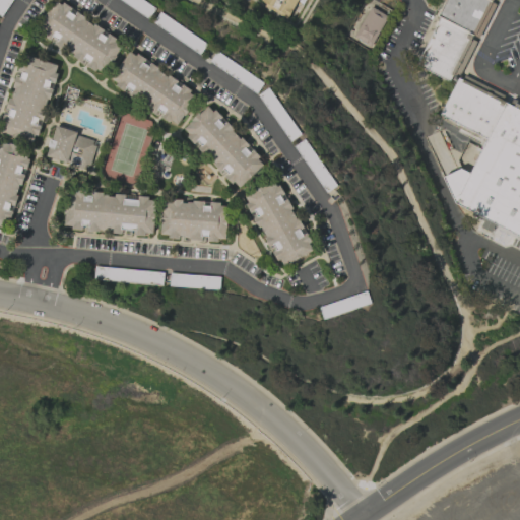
[(124,43),(55,0),(36,33),(105,74),(124,43)]
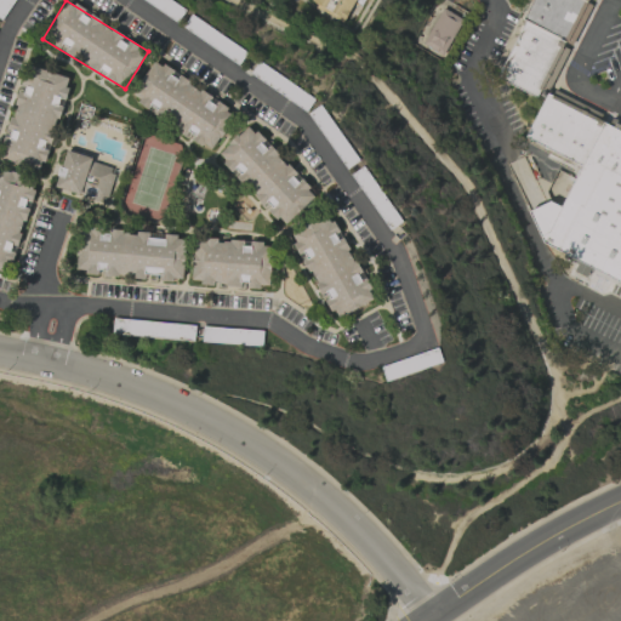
[(346,21),(354,0),(313,0),(311,5),(346,21)]
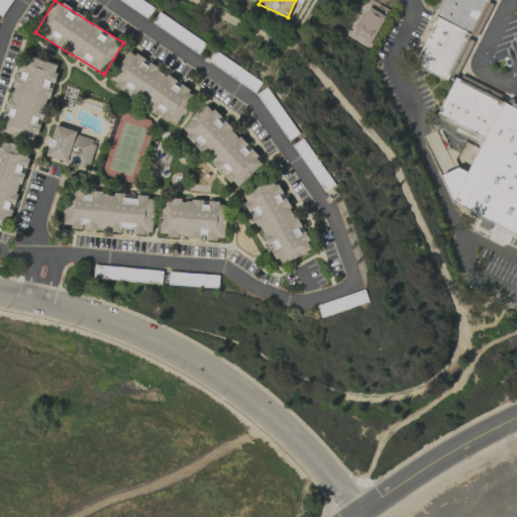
[(475,35),(492,3),(493,2),(488,0),(446,0),(438,17),(441,18),(475,35)]
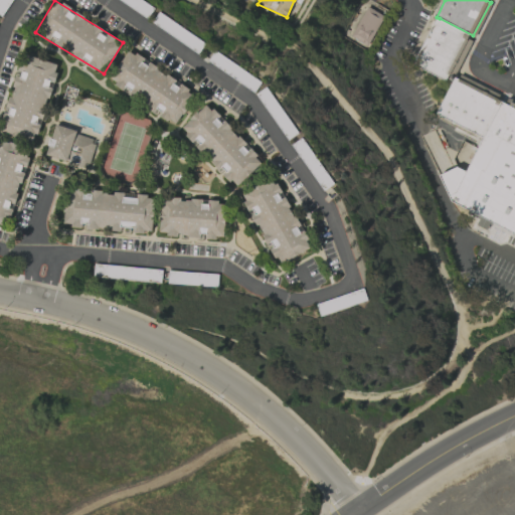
[(349,36),(367,46),(384,16),(367,6),(349,36)]
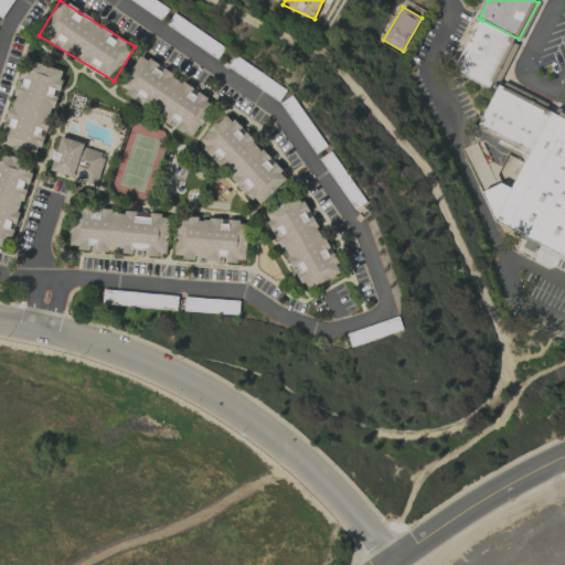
[(491,91),(519,39),(482,20),(456,72),(491,91)]
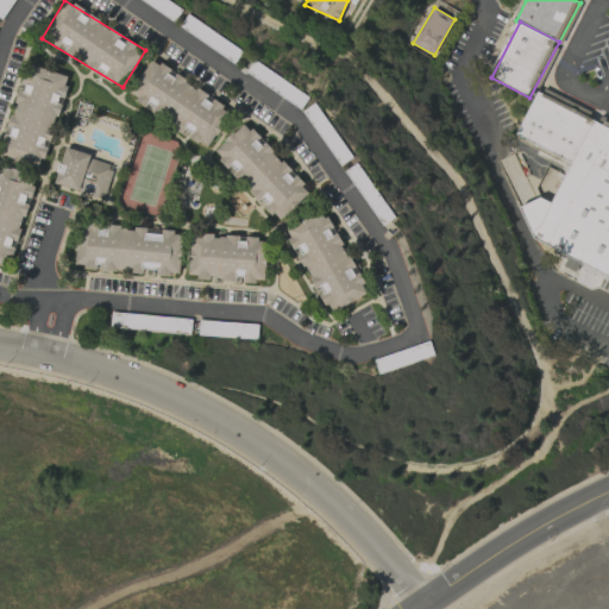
[(127,96),(189,136),(188,136),(207,149),(232,111),(151,60),(127,96)]
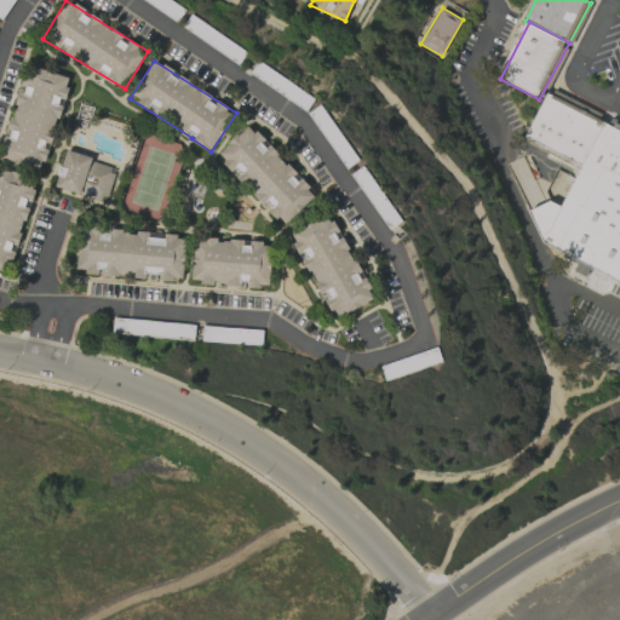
[(0,156),(0,158),(41,171),(47,150),(50,150),(70,78),(27,65),(0,156)]
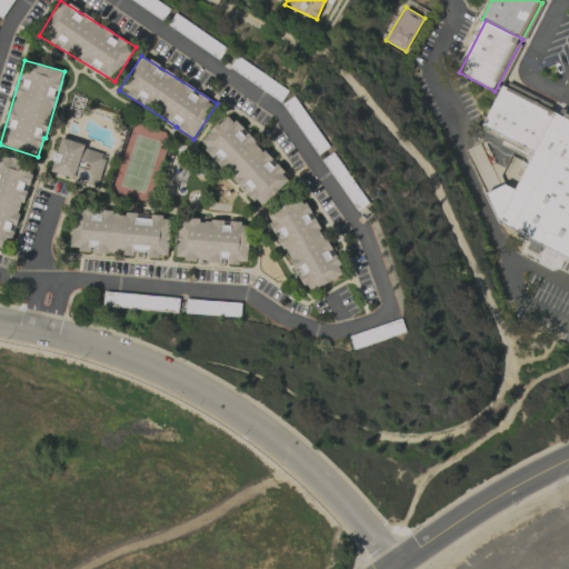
[(557,113),(505,87),(485,127),(537,153),(557,113)]
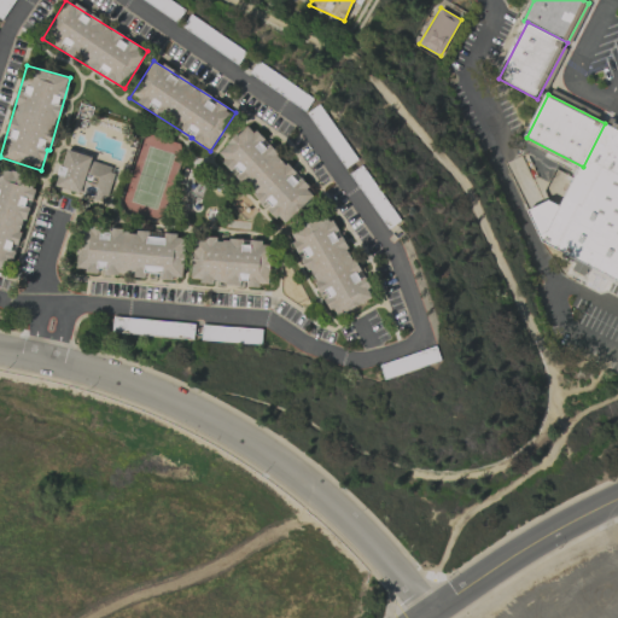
[(617,280),(544,244),(583,167),(605,123),(617,129),(617,280)]
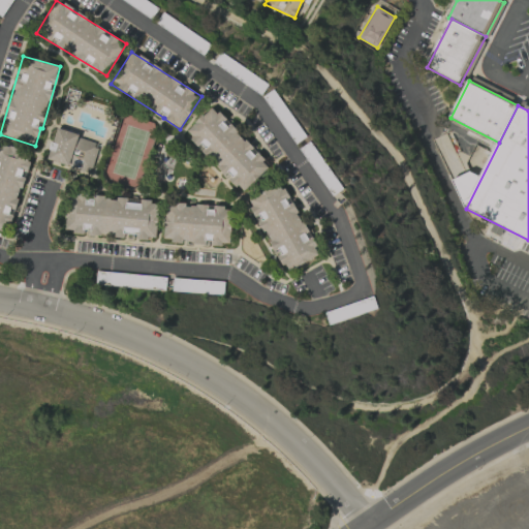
[(212,106),(185,132),(226,177),(242,192),(270,166),(212,106)]
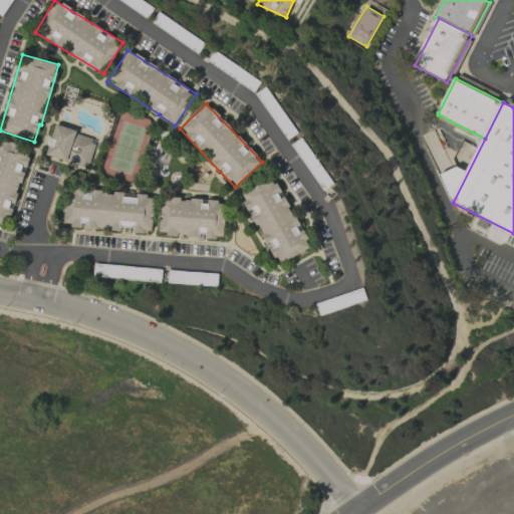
[(46,155),(88,167),(96,139),(53,126),(46,155)]
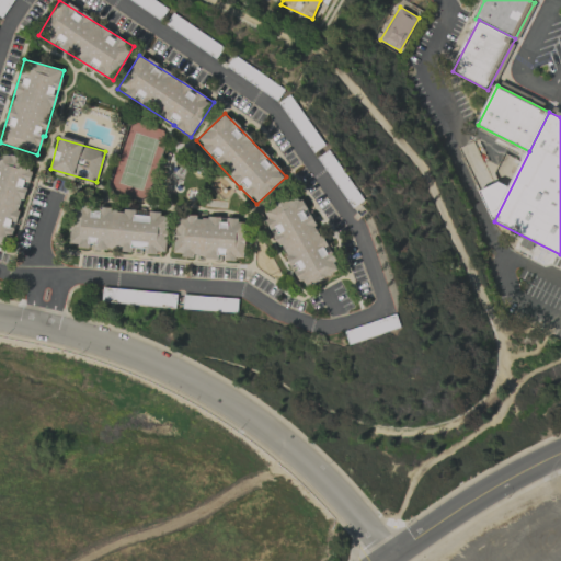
[(0,243),(10,247),(33,162),(1,153),(0,158),(0,243)]
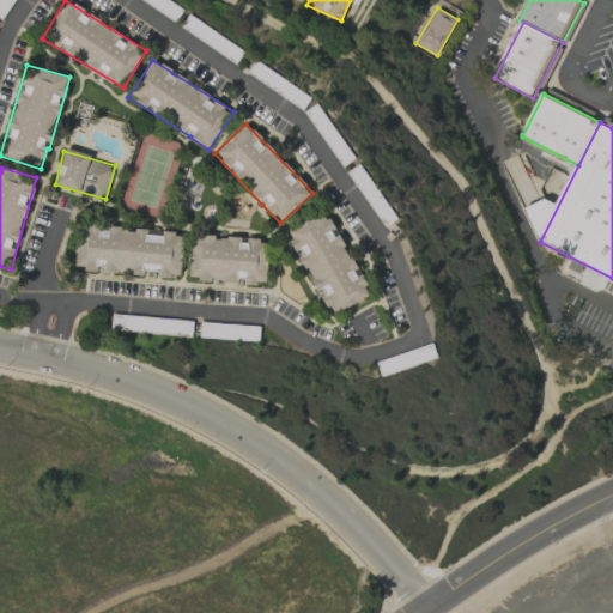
[(287,228),(327,316),(369,297),(328,210),(287,228)]
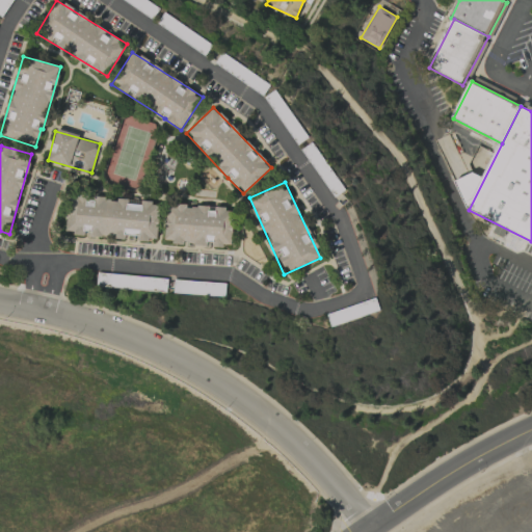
[(65,234),(113,237),(113,239),(125,240),(126,235),(138,236),(138,240),(157,241),(159,204),(140,203),(140,205),(128,204),(128,200),(69,195),(65,234)]
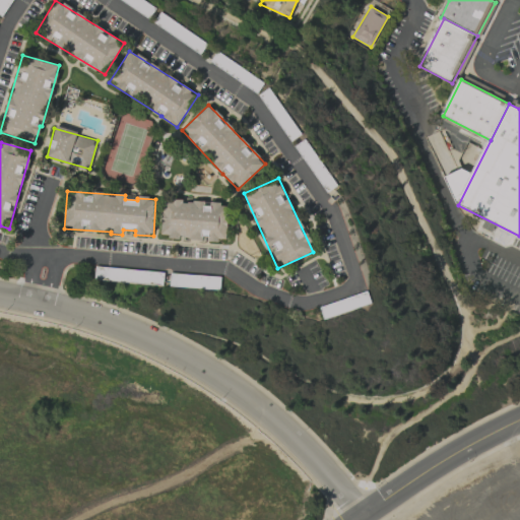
[(225,241),(228,204),(210,203),(163,200),(160,237),(207,240),(225,241)]
